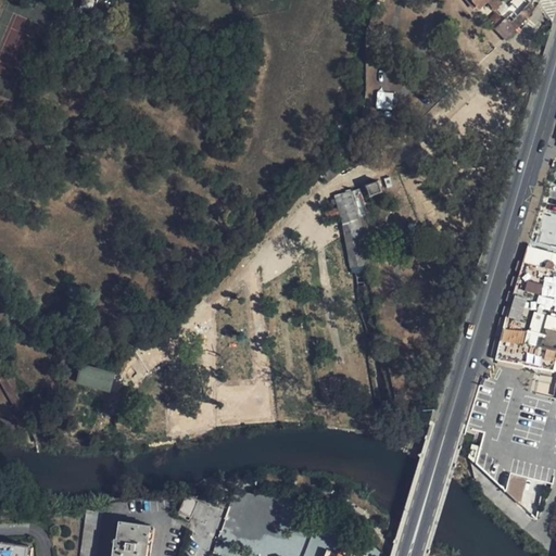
[(83,0),(80,9),(95,13),(98,0),(83,0)]
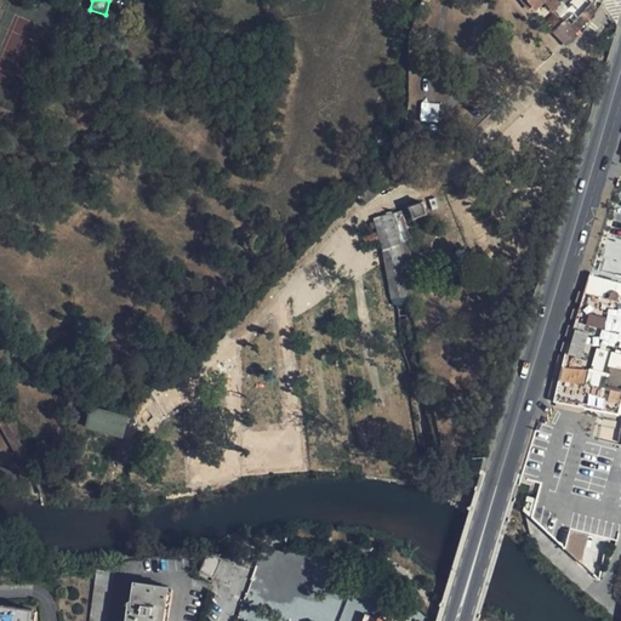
[(573,22),(591,4),(587,0),(574,0),(563,13),(573,22)]
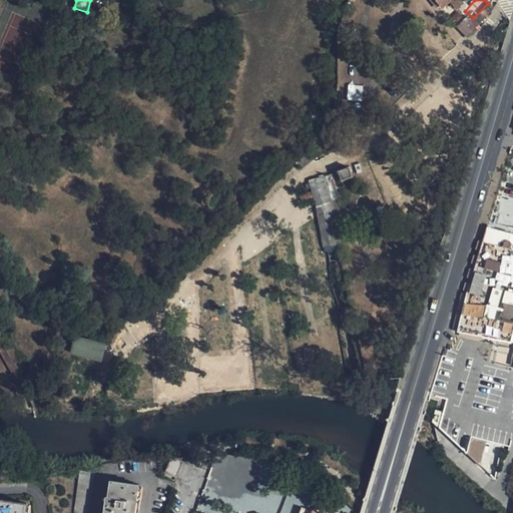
[(479,24),(493,8),(488,3),(473,18),(479,24)]
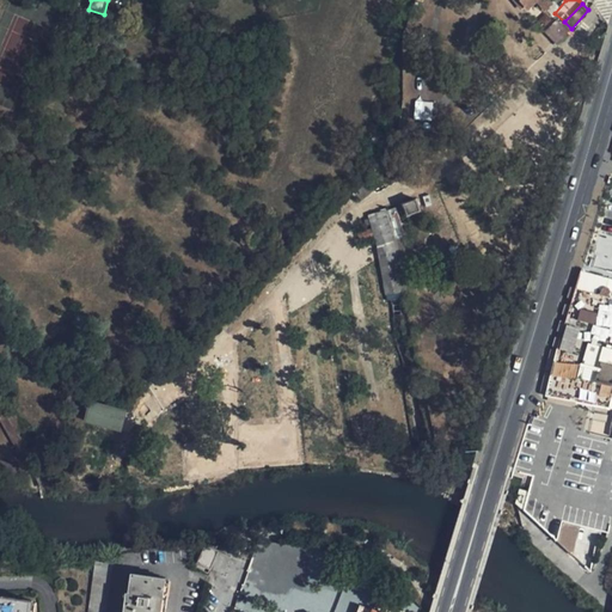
[(567,34),(556,22),(546,31),(556,43),(567,34)]
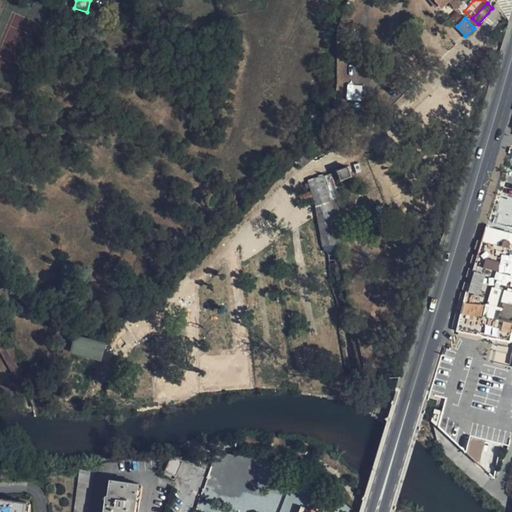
[(360,100),(362,88),(348,86),(346,99),(360,100)]
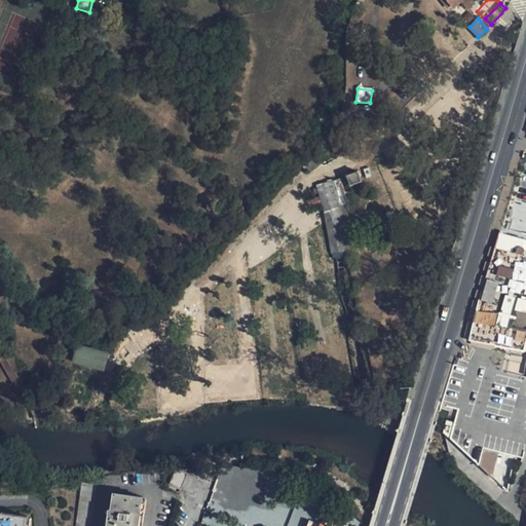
[(324,165),(315,155),(304,163),(312,174),(324,165)]
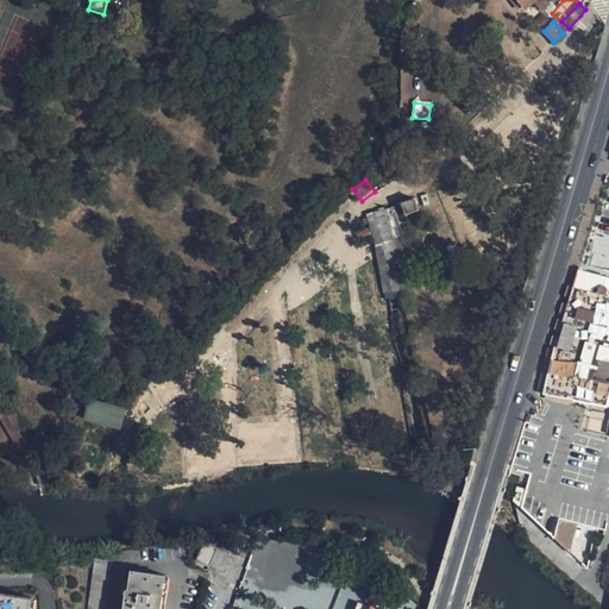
[(420,211),(415,199),(415,198),(401,203),(407,215),(420,211)]
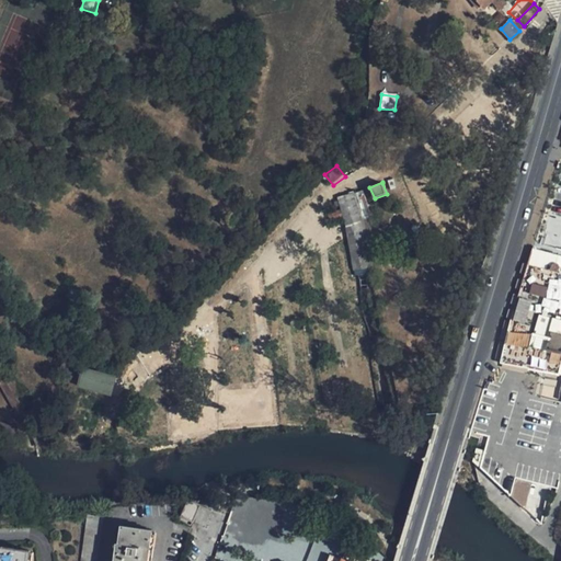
[(347,235),(353,272),(371,268),(368,245),(369,245),(367,232),(363,217),(369,215),(362,192),(339,199),(347,235)]
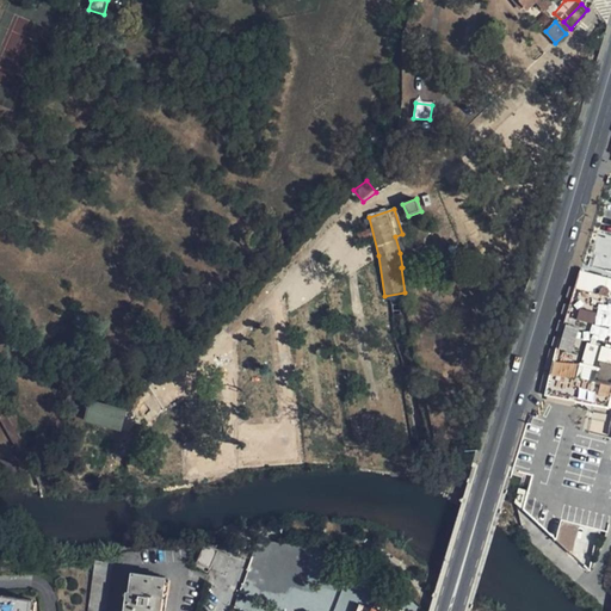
[(563,327),(559,349),(556,349),(545,394),(554,396),(592,405),(609,408),(610,400),(610,279),(598,276),(580,271),(576,285),(563,327)]
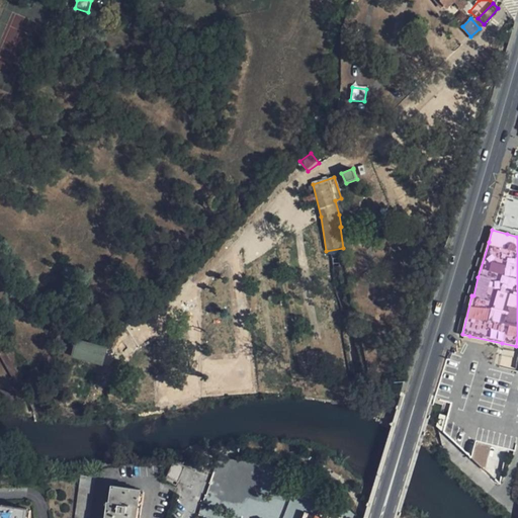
[(73,356),(102,364),(107,347),(78,339),(73,356)]
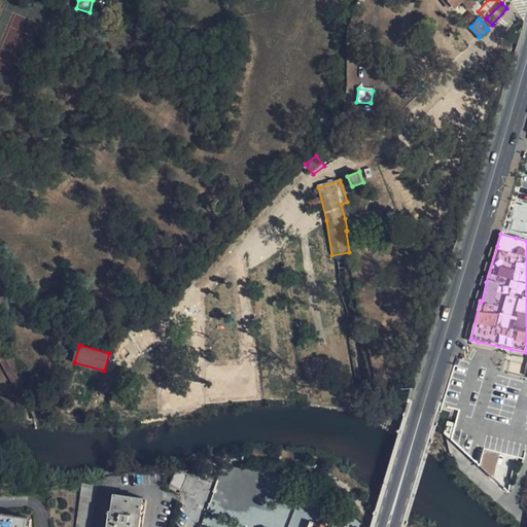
[(32,387),(12,353),(0,359),(19,393),(32,387)]
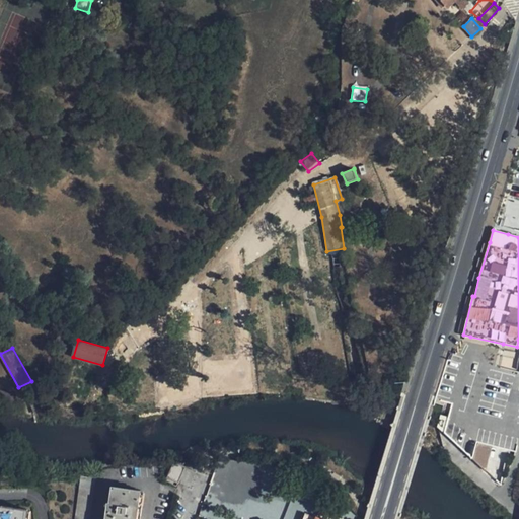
[(50,409),(41,395),(30,401),(39,415),(50,409)]
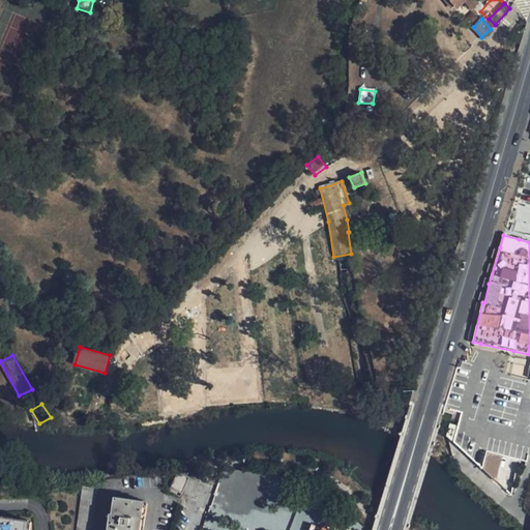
[(487,452),(482,469),(512,497),(519,460),(487,452)]
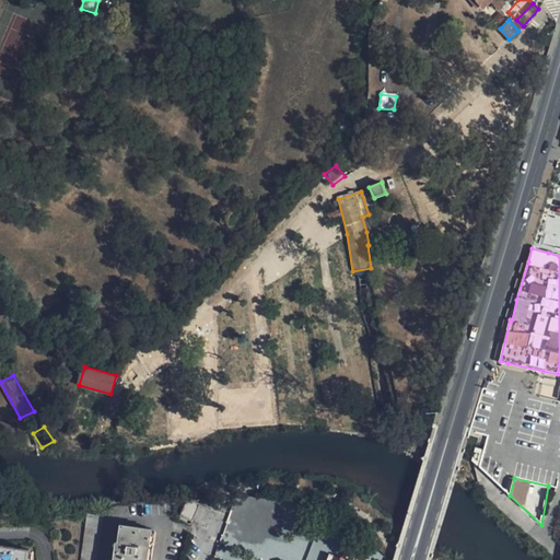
[(199,506),(186,501),(179,517),(191,523),(199,506)]
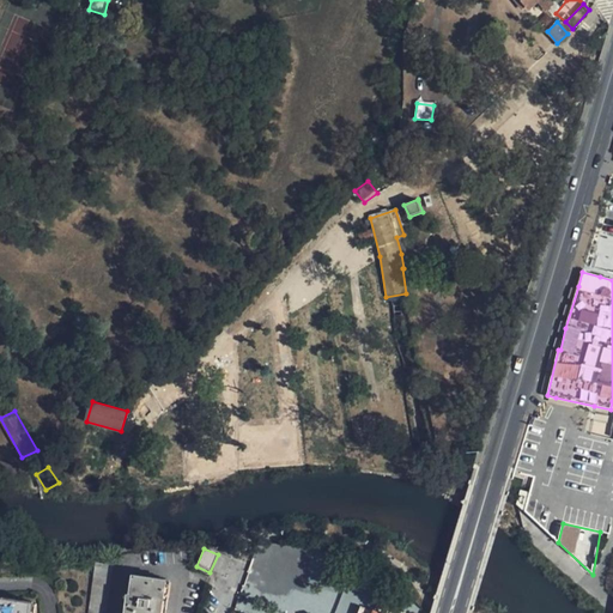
[(105,612),(114,566),(96,564),(87,612),(105,612)]
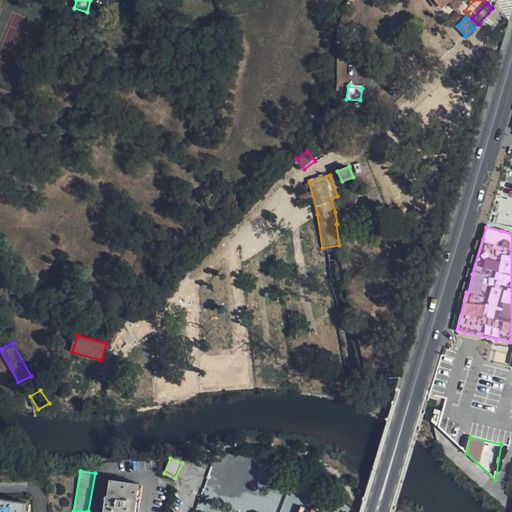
[(139,485),(111,482),(107,503),(104,502),(102,511),(138,511),(140,501),(136,501),(139,485)]
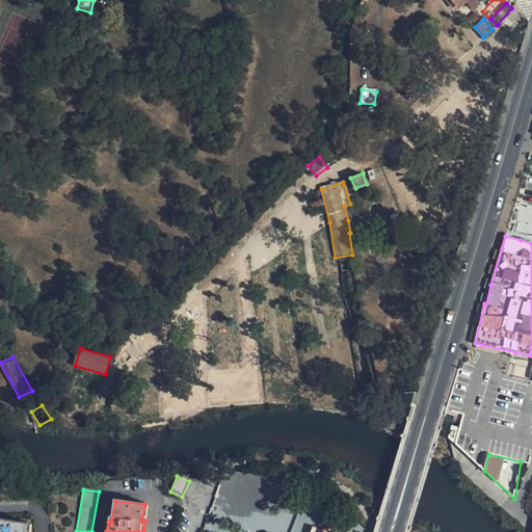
[(274,515),(271,526),(282,529),(289,531),(292,521),(274,515)]
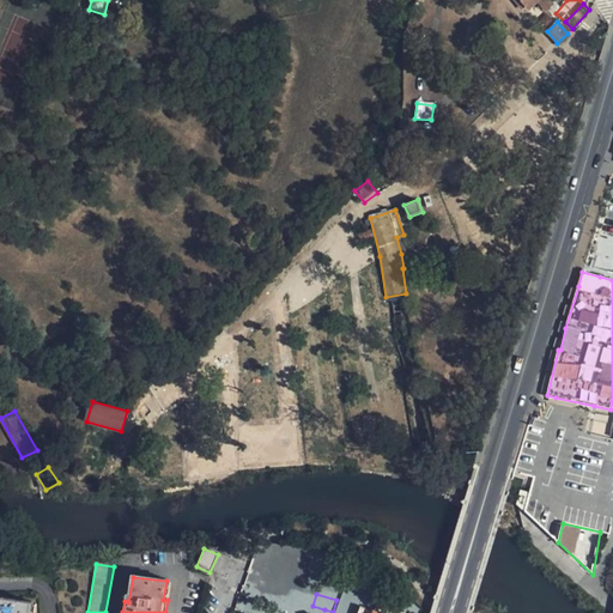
[(0,612),(31,612),(32,601),(0,596),(0,612)]
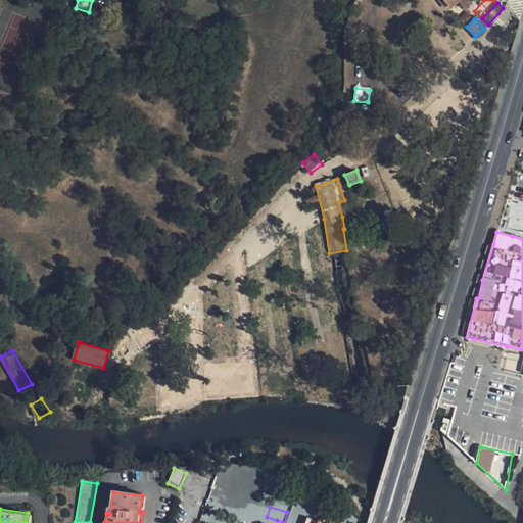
[(304,514),(300,522),(306,522),(308,518),(315,520),(316,516),(320,517),(321,514),(311,510),(308,510),(306,511),(305,512),(304,514)]
